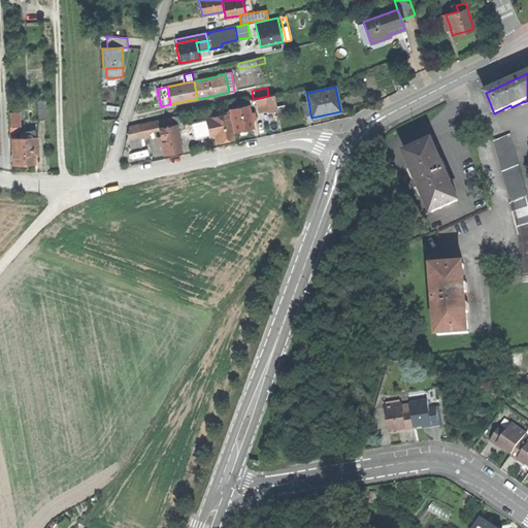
[(274,95),(268,96),(255,99),(258,113),(276,109),(274,95)]
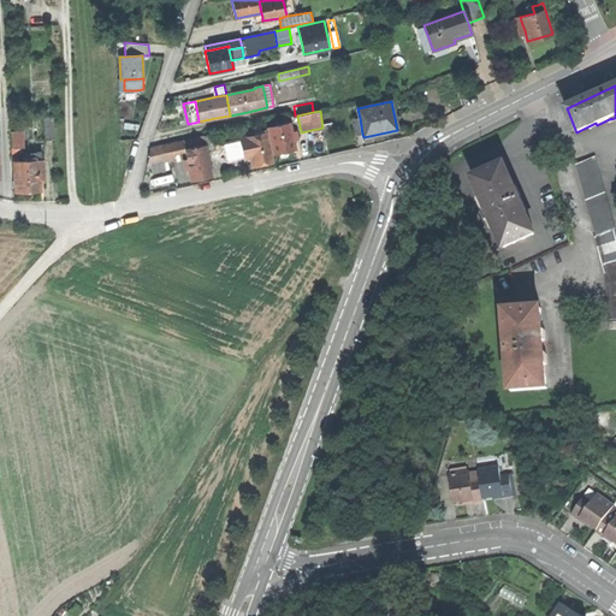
[(45,140),(54,138),(53,118),(43,118),(45,140)]
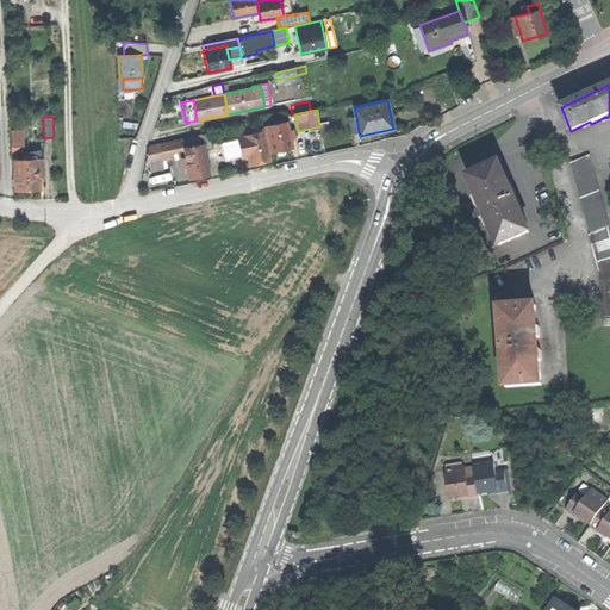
[(287,122),(265,126),(271,153),(293,148),(291,138),(290,135),(290,131),(287,122)]
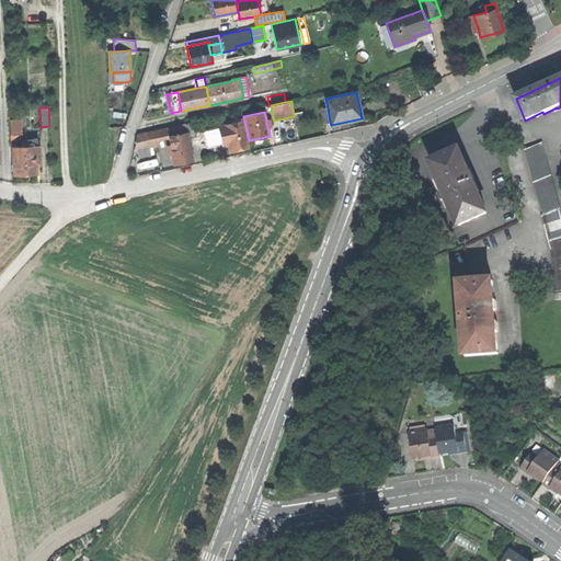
[(302,113),(295,114),(297,126),(305,125),(302,113)]
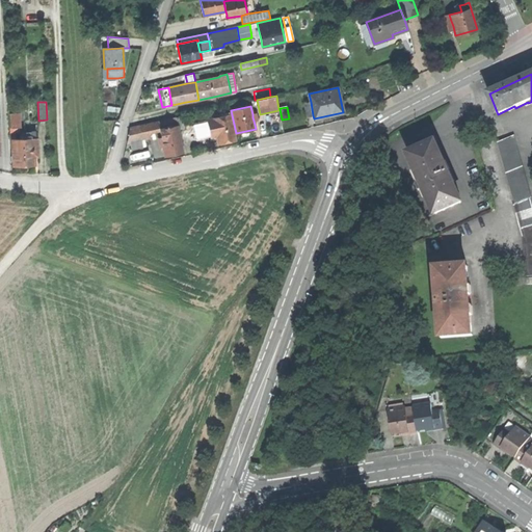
[(18,113),(9,113),(9,127),(18,127),(18,113)]
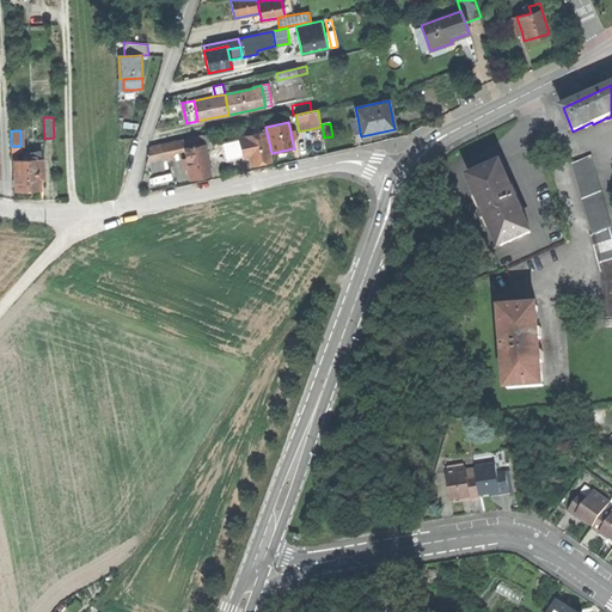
[(255,134),(239,138),(243,154),(249,152),(250,155),(252,165),(270,161),(264,133),(255,134)]
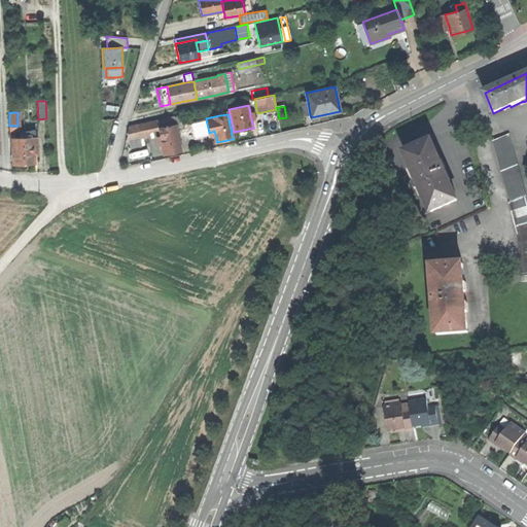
[(181,115),(174,116),(176,123),(177,130),(184,128),(181,115)]
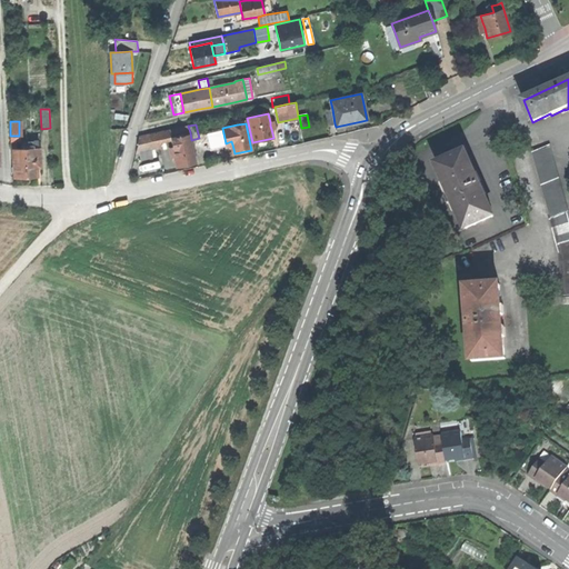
[(188,126),(169,130),(170,137),(190,132),(188,126)]
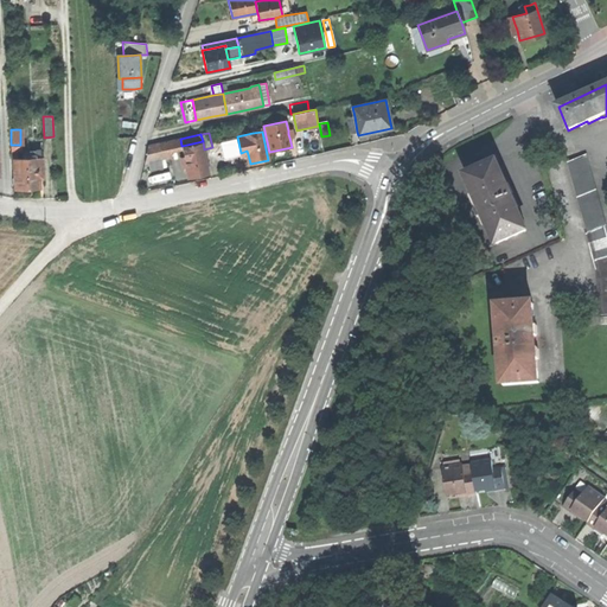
[(161,151),(181,146),(180,139),(160,144),(161,151)]
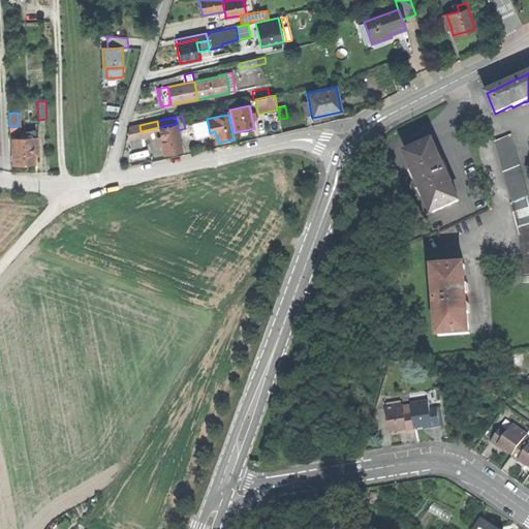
[(141,139),(143,138),(141,131),(139,125),(129,127),(126,143),(129,142),(141,139)]
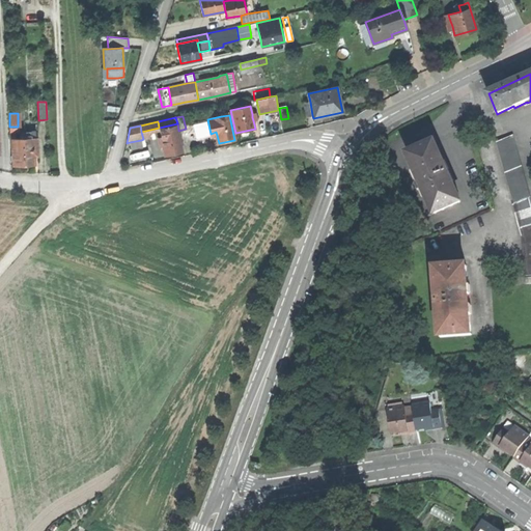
[(165,157),(182,152),(175,126),(159,130),(160,131),(162,143),(165,157)]
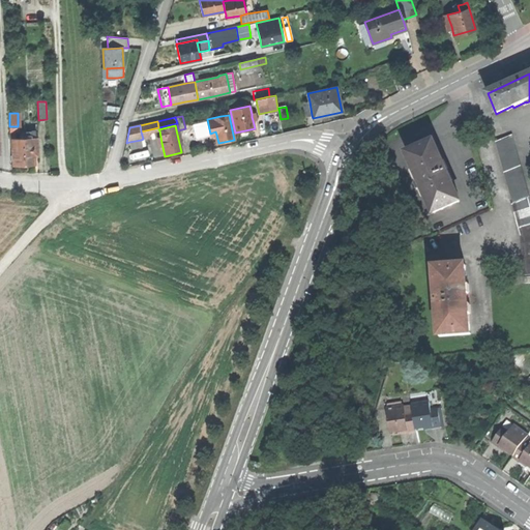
[(19,139),(18,126),(9,126),(10,139),(11,139),(19,139)]
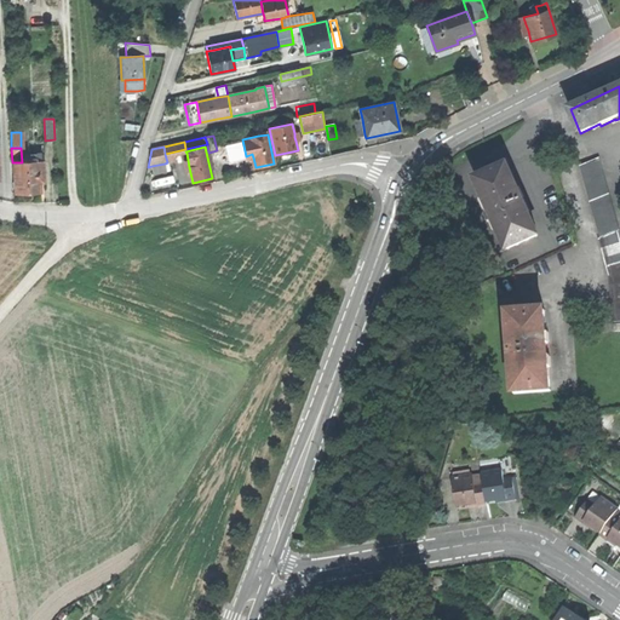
[(185,151),(185,149),(165,154),(167,162),(176,161),(174,156),(187,153),(185,151)]
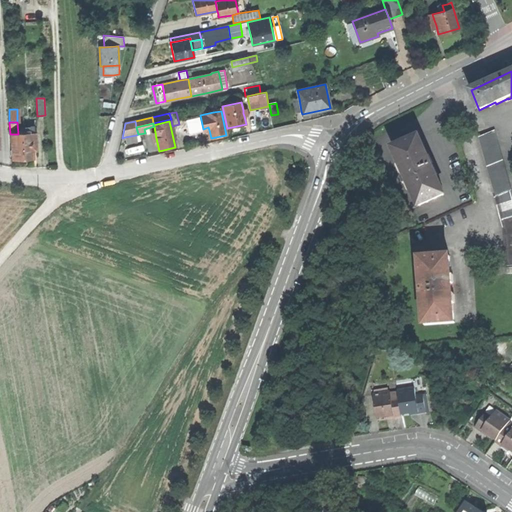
[(494,130),(479,137),(496,197),(511,191),(494,130)]
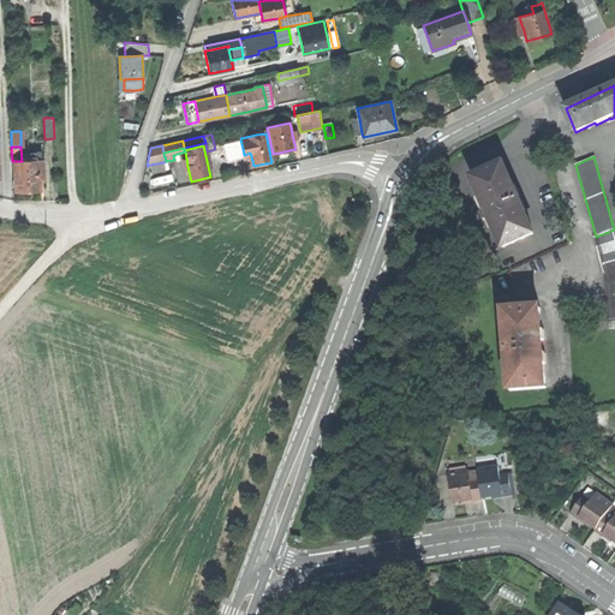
[(35,160),(25,161),(22,161),(13,161),(15,191),(40,190),(40,180),(41,180),(43,180),(42,160),(35,160)]
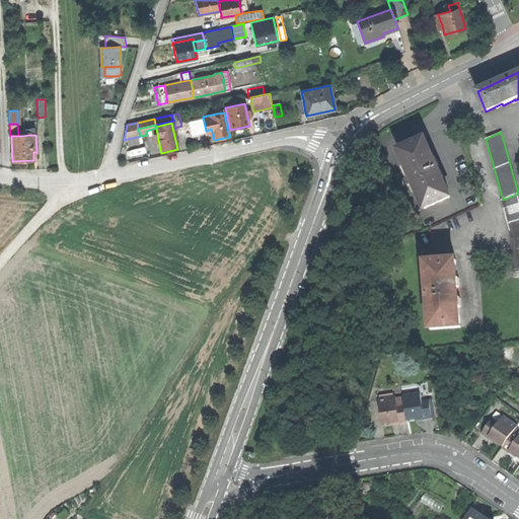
[(140,144),(138,137),(127,139),(128,146),(140,144)]
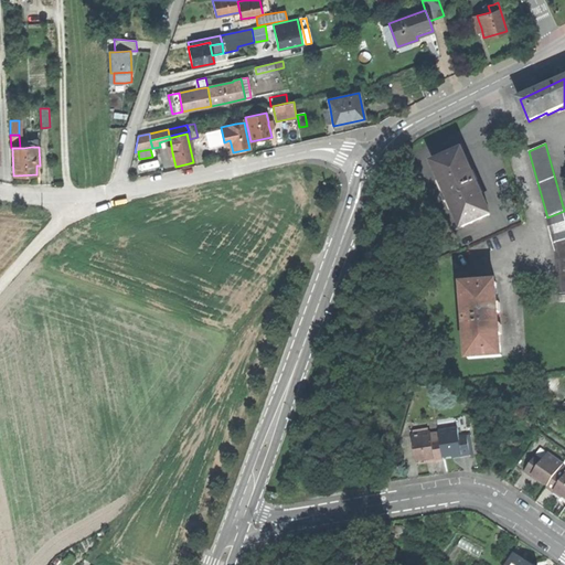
[(455,210),(462,227),(490,215),(462,151),(434,163),(443,181),(447,192),(444,193),(445,198),(447,201),(450,199),(455,210)]
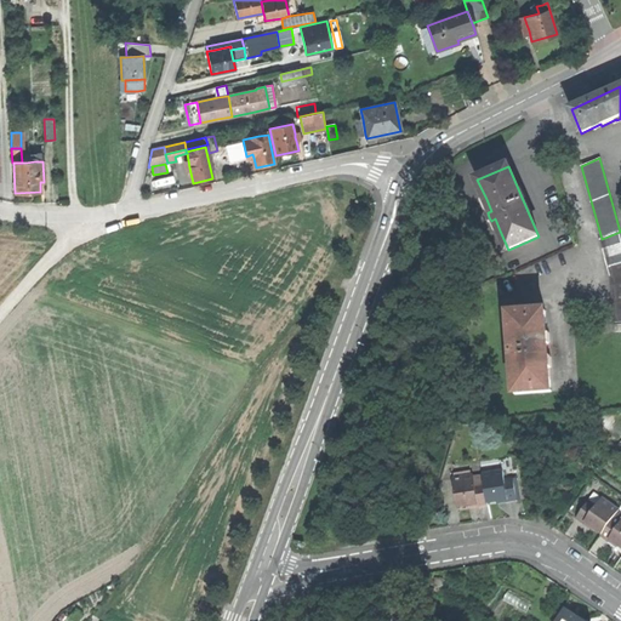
[(620,263),(620,237),(620,232),(602,239),(609,267),(620,263)]
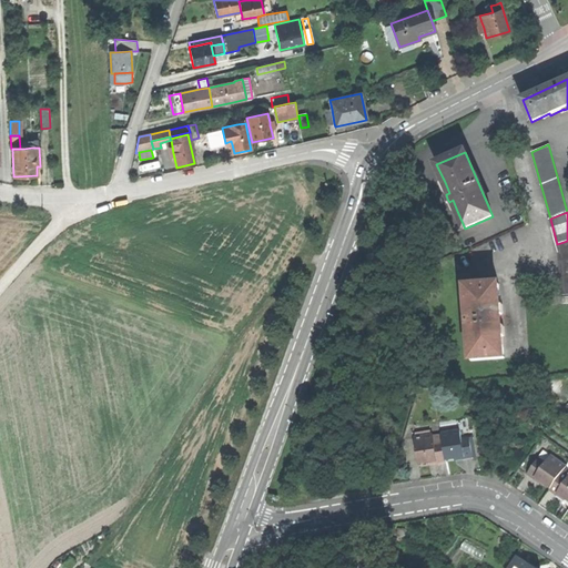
[(563,295),(567,294),(567,241),(557,244),(559,252),(563,295)]
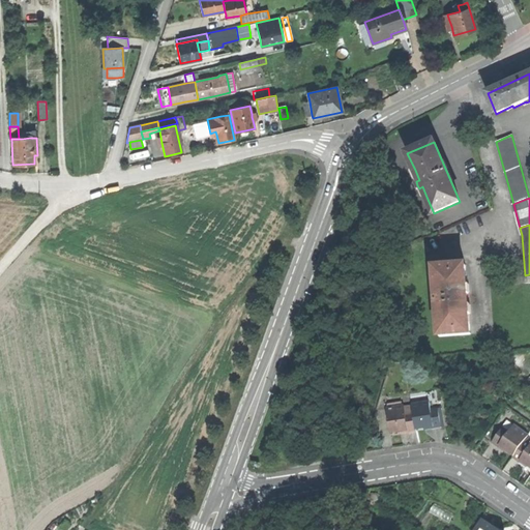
[(435,267),(440,336),(471,334),(469,315),(467,285),(466,265),(435,267)]
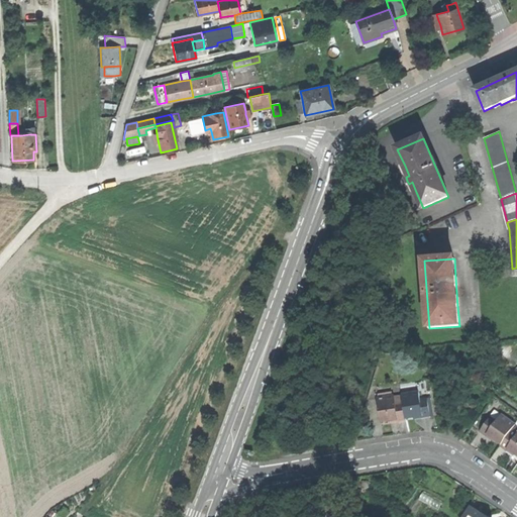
[(421,390),(404,393),(405,400),(408,417),(417,415),(424,414),(425,416),(433,415),(429,397),(423,398),(421,390)]
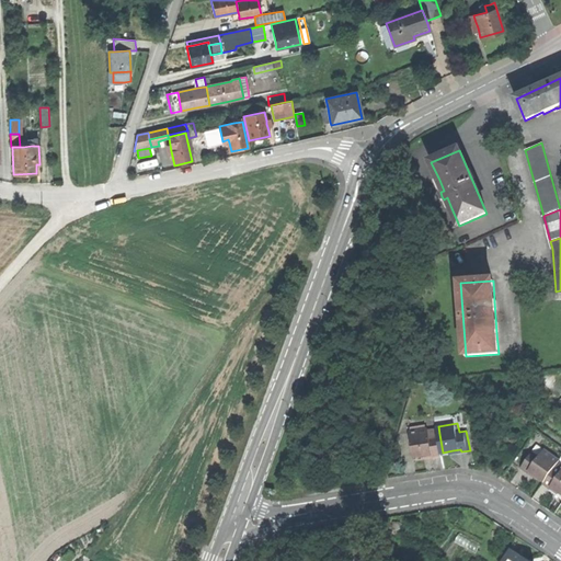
[(411,431),(416,457),(424,455),(434,454),(434,457),(443,455),(443,453),(439,434),(432,435),(431,427),(411,431)]
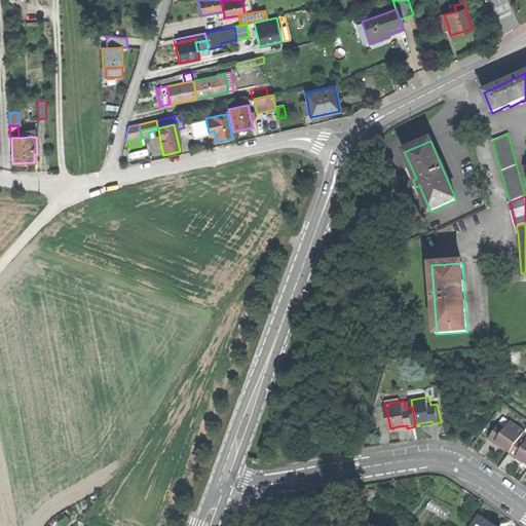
[(500,422),(489,438),(496,443),(497,441),(503,445),(512,451),(521,437),(525,431),(511,420),(506,426),(500,422)]
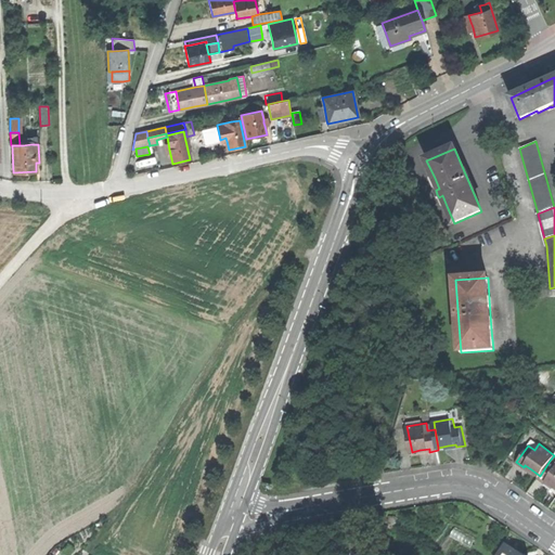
[(554,464),(550,461),(540,476),(538,477),(545,482),(546,481),(554,486),(554,487),(554,464)]
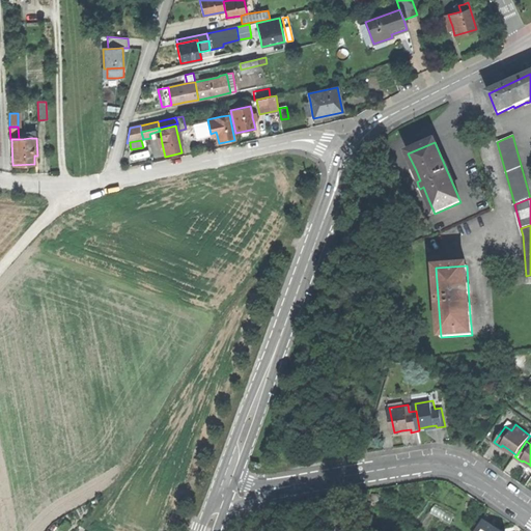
[(500,530),(483,521),(476,530),(500,530)]
